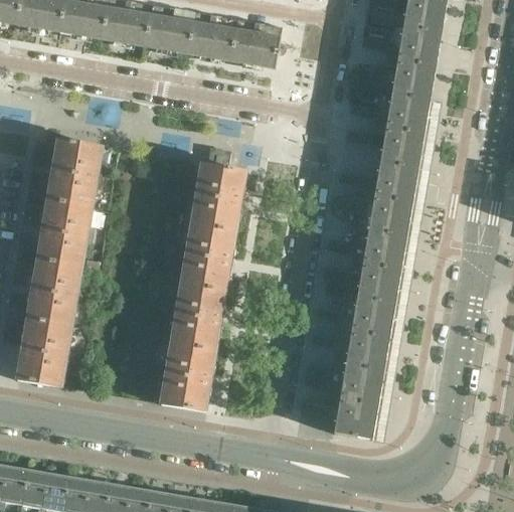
[(38,28),(42,0),(0,0),(0,21),(3,22),(3,20),(30,25),(30,27),(38,28)]
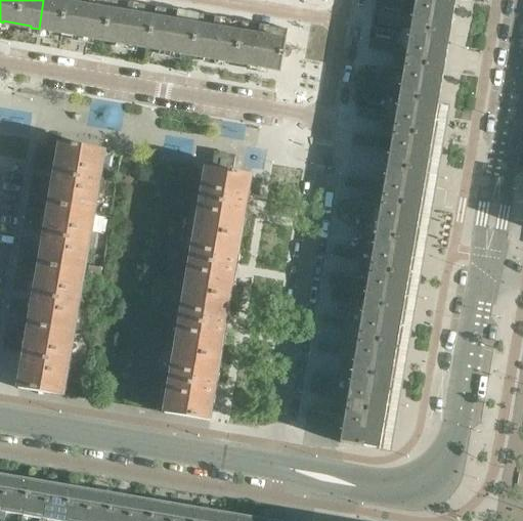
[(60,31),(66,0),(43,0),(39,29),(46,30),(47,29),(60,31)]
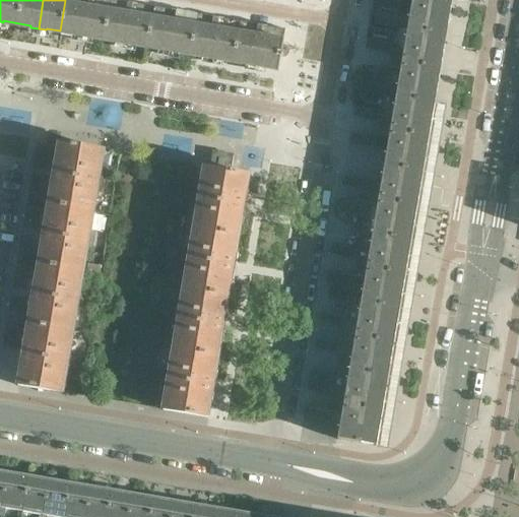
[(81,36),(87,0),(65,0),(60,30),(74,33),(74,35),(81,36)]
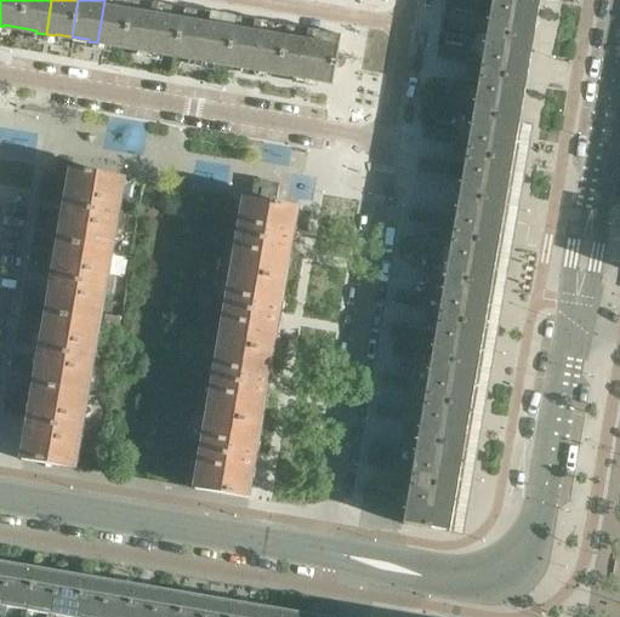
[(124,45),(131,0),(104,0),(97,43),(107,44),(107,43),(124,45)]
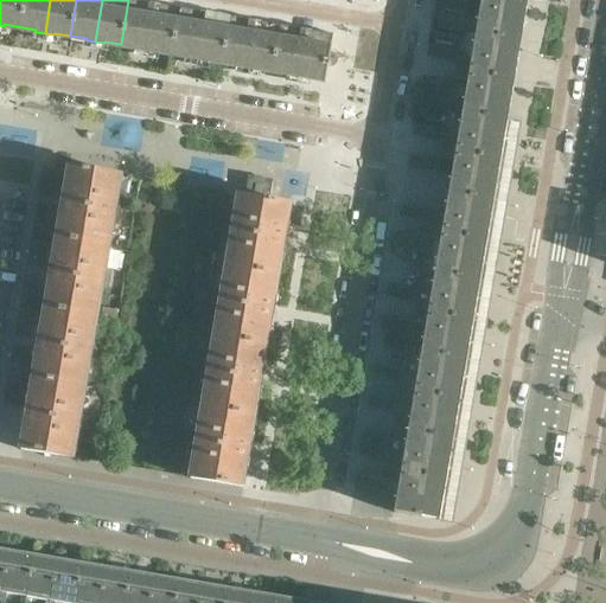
[(197,59),(205,10),(150,0),(128,0),(121,44),(138,46),(136,49),(148,51),(155,52),(155,50),(187,56),(187,57),(197,59)]
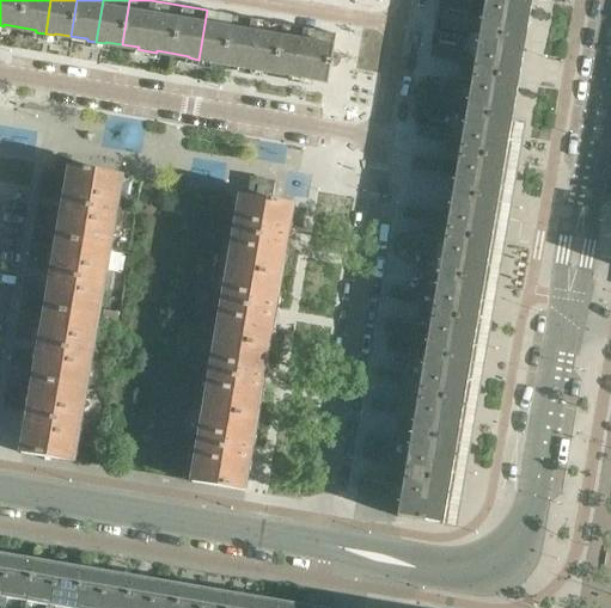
[(501,172),(529,13),(531,0),(486,0),(474,66),(468,65),(465,77),(471,78),(465,112),(451,110),(448,128),(446,142),(453,145),(452,158),(458,158),(454,176),(448,209),(446,227),(440,225),(439,238),(429,238),(427,251),(423,271),(483,281),(494,217),(501,172)]
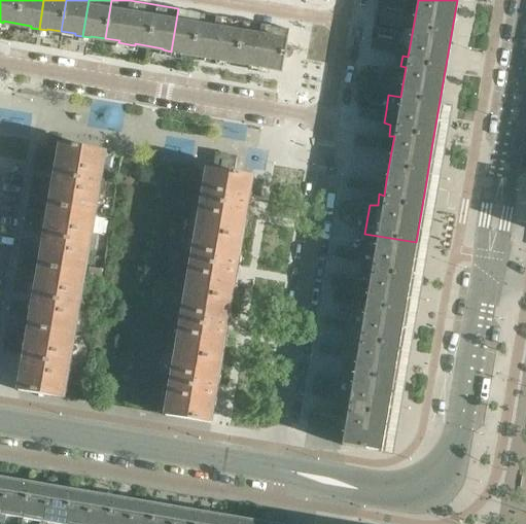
[(404,9),(406,0),(397,0),(396,8),(404,9)]
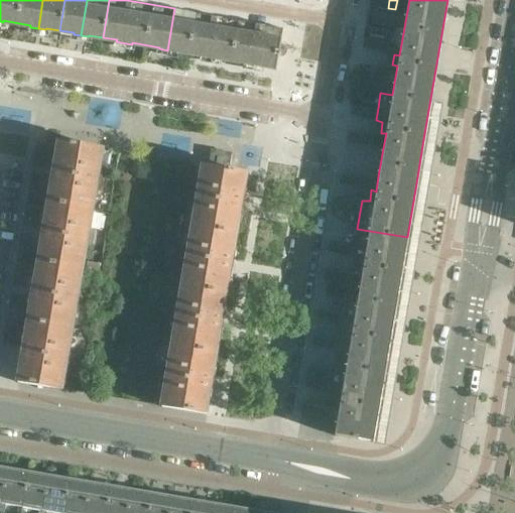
[(188,52),(196,12),(174,8),(167,50),(174,51),(175,49),(188,52)]
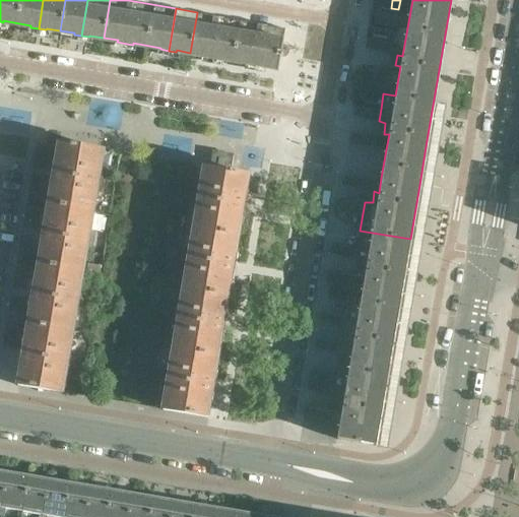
[(211,58),(218,15),(197,12),(190,53),(204,55),(204,57),(211,58)]
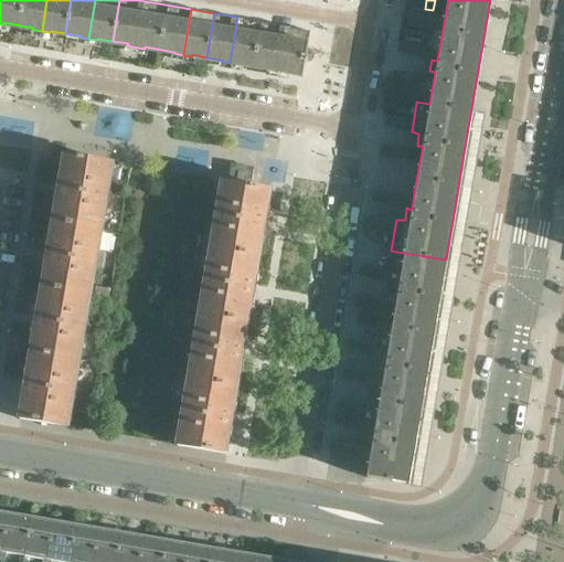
[(254,65),(262,21),(237,17),(230,63),(238,64),(238,63),(254,65)]
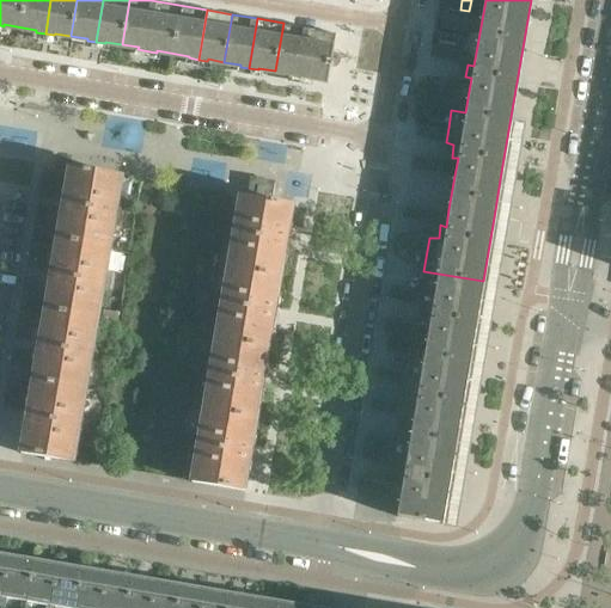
[(300,77),(309,28),(283,23),(275,71),(291,73),(291,75),(300,77)]
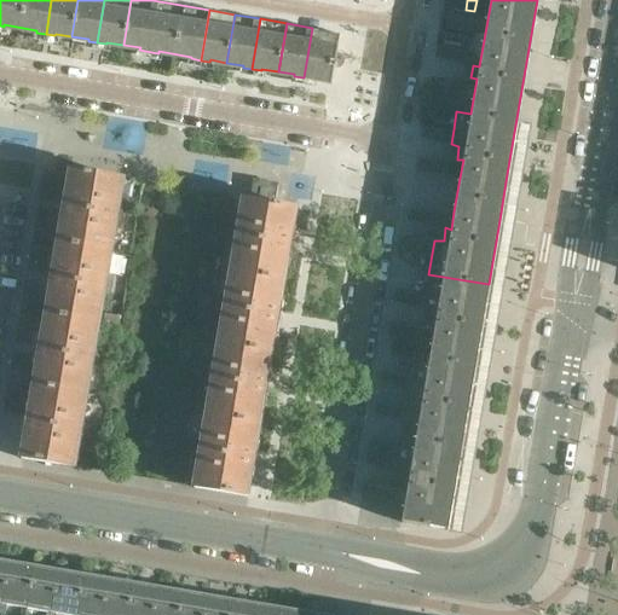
[(330,80),(339,32),(312,28),(304,77),(312,79),(312,77),(330,80)]
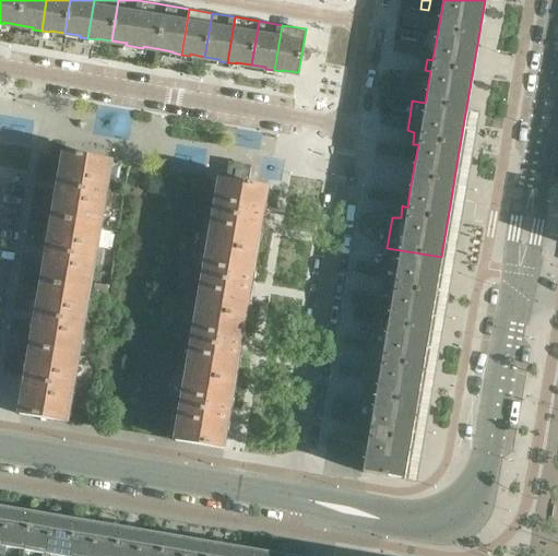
[(399,50),(401,40),(393,39),(392,49),(399,50)]
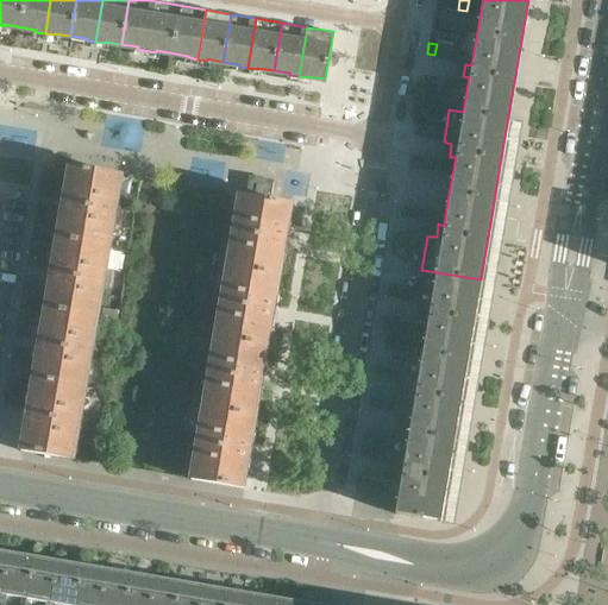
[(443,57),(444,45),(437,44),(434,55),(443,57)]
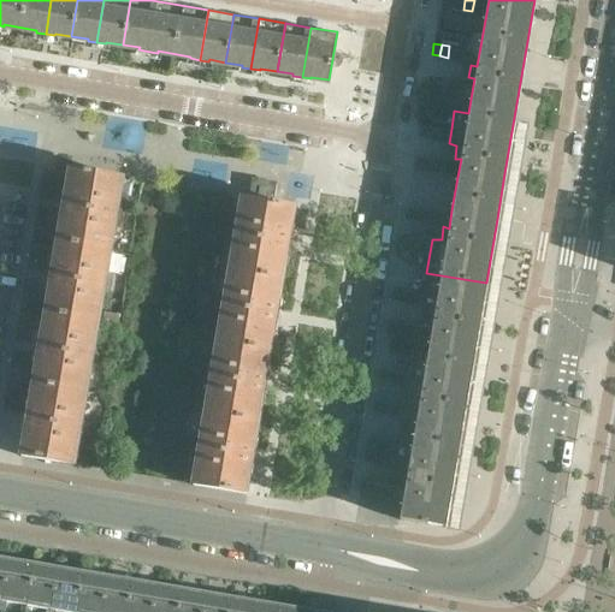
[(455,60),(457,47),(449,46),(448,58),(455,60)]
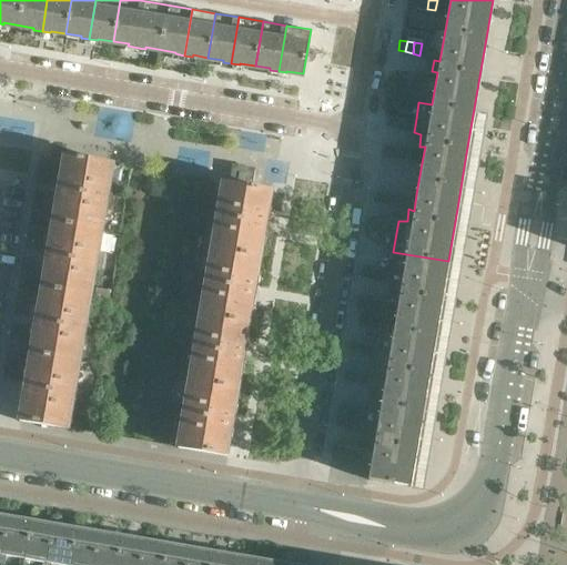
[(427,58),(429,44),(422,43),(419,56),(427,58)]
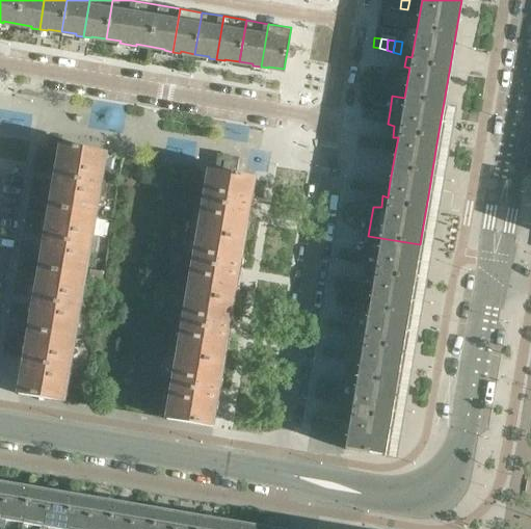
[(375,75),(377,65),(370,64),(368,74),(375,75)]
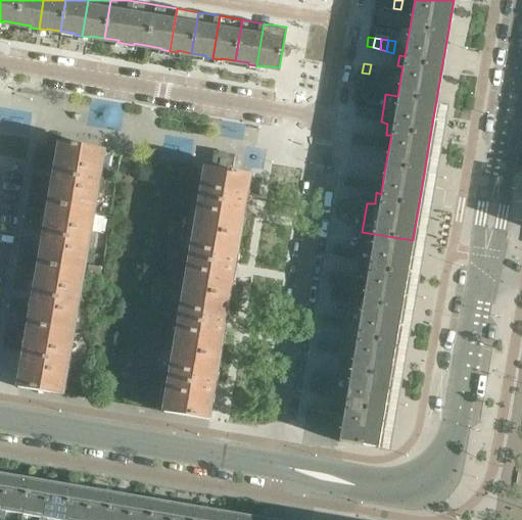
[(375,75),(377,64),(371,64),(369,74),(375,75)]
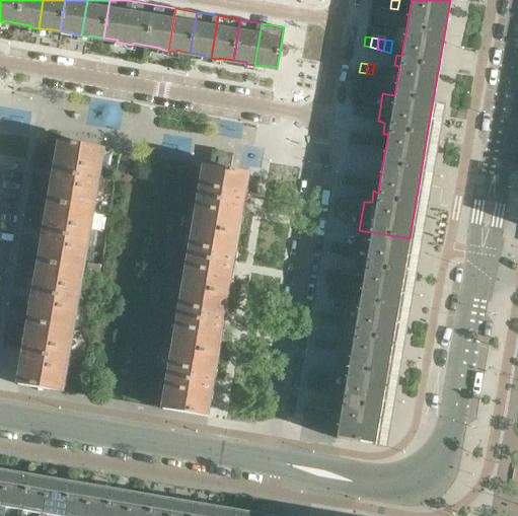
[(379,76),(381,64),(374,64),(372,74),(379,76)]
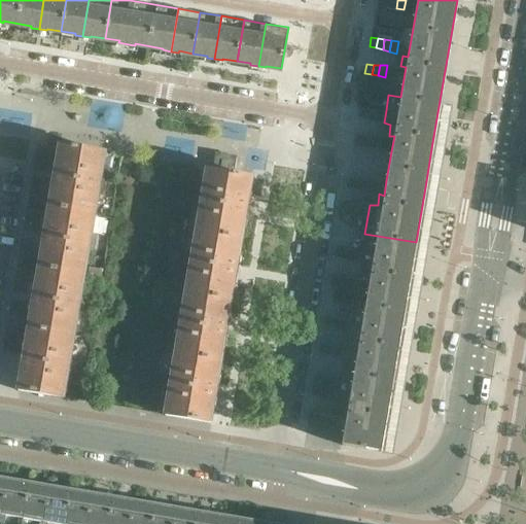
[(392,78),(394,66),(387,65),(385,77),(392,78)]
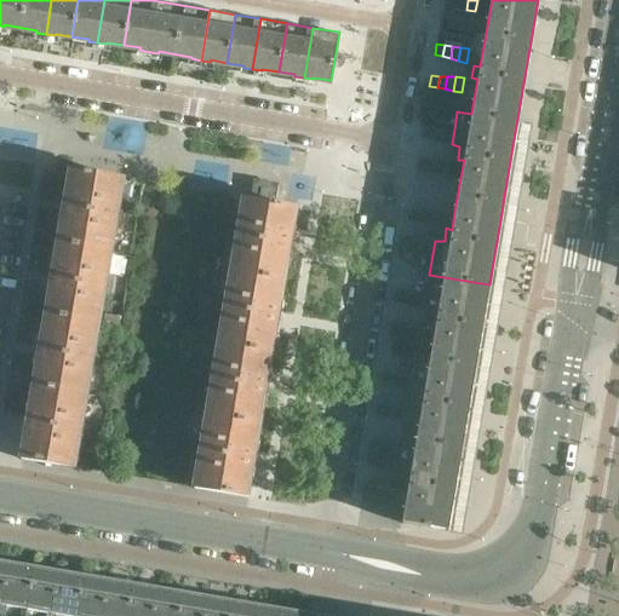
[(428,138),(430,126),(423,125),(420,136),(428,138)]
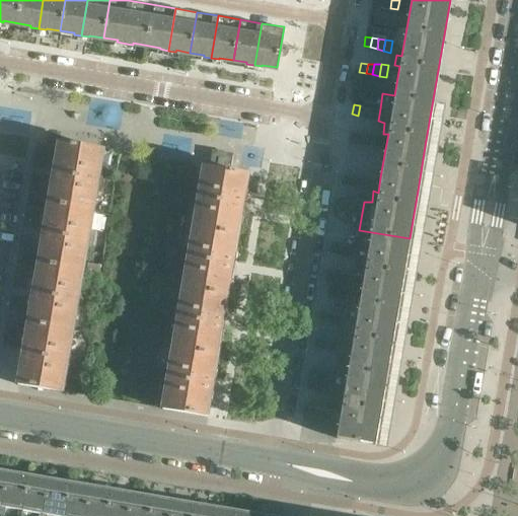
[(365,117),(367,106),(360,105),(358,116),(365,117)]
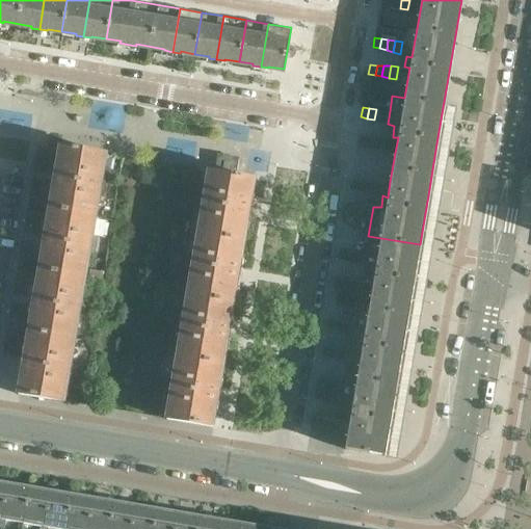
[(380,122),(382,110),(376,109),(374,120),(380,122)]
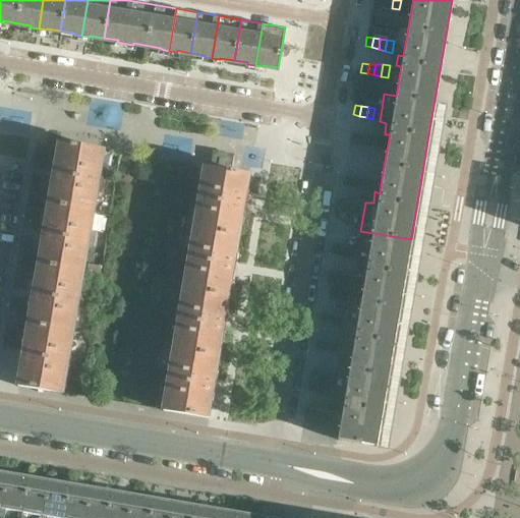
[(380,121),(382,109),(374,108),(372,119),(379,121),(380,121)]
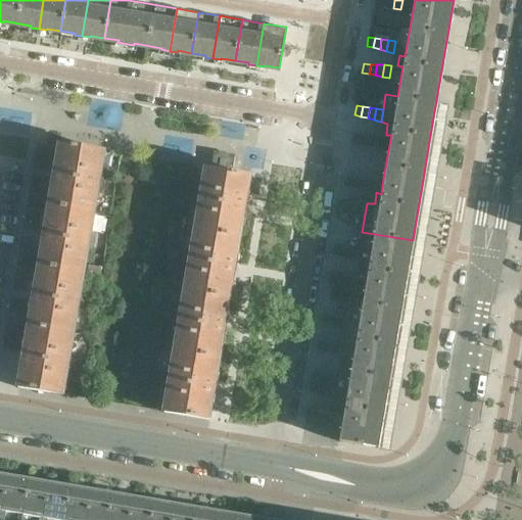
[(357,142),(359,133),(351,132),(350,141),(357,142)]
